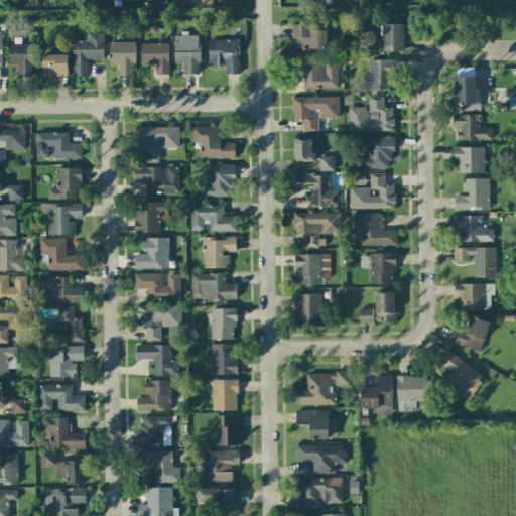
[(404,24),(382,23),(382,50),(404,51),(404,24)]
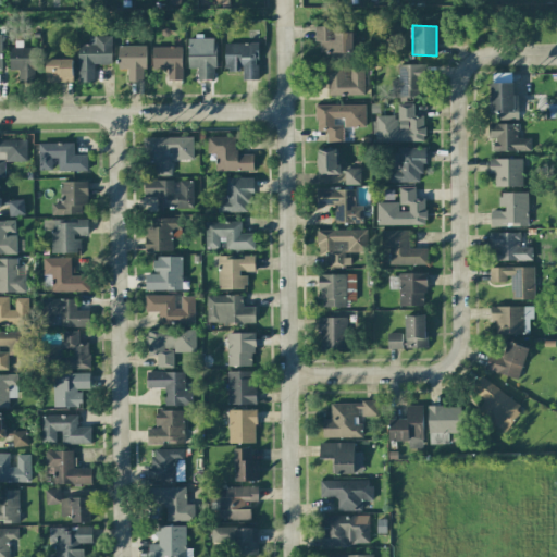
[(333,26),(314,26),(316,42),(319,42),(319,53),(353,52),(353,33),(333,33),(333,26)]
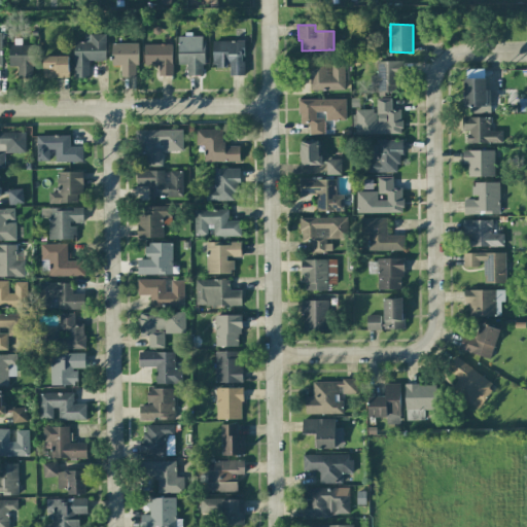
[(74,78),(89,77),(89,61),(105,61),(105,34),(83,34),(84,42),(73,42),(74,78)]
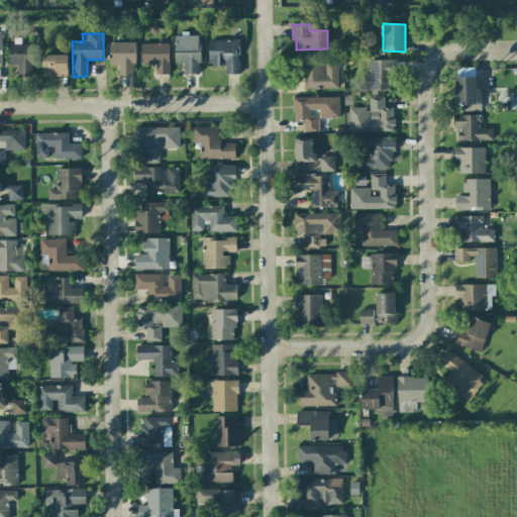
[(184,75),(200,74),(199,35),(174,35),(174,64),(183,64),(184,75)]
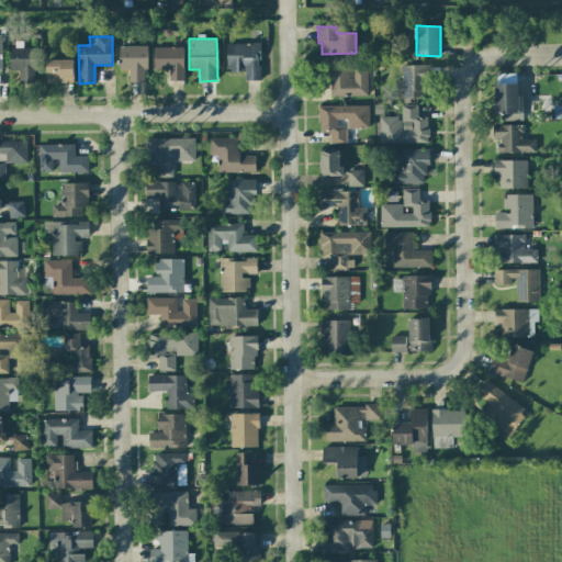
[(259,43),(226,44),(227,71),(244,71),(244,80),(260,80),(259,43)]
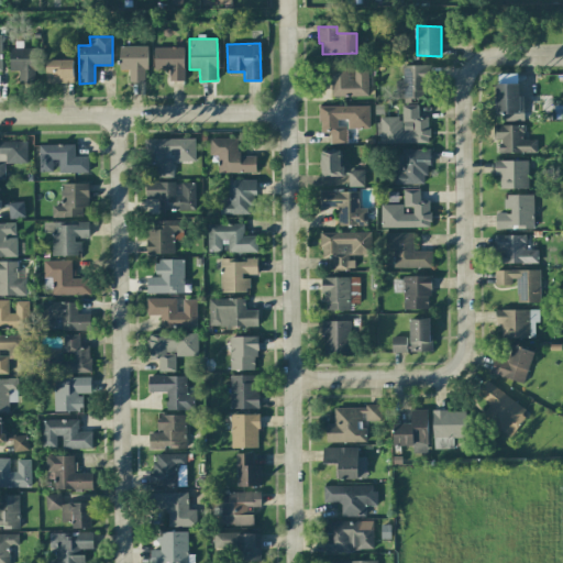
[(146,46),(119,46),(119,69),(129,69),(128,83),(146,83),(146,46)]
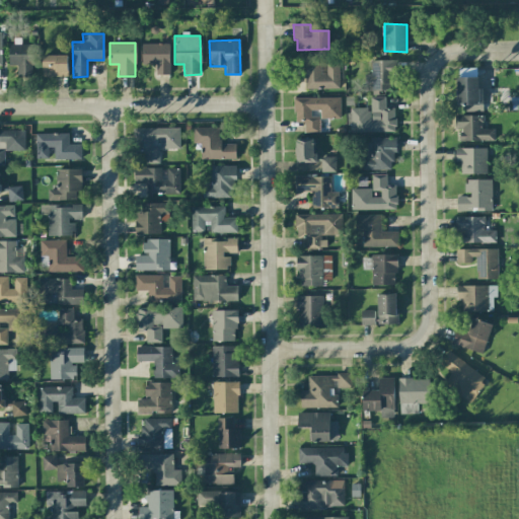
[(8,65),(17,65),(17,76),(33,77),(33,44),(9,44),(8,65)]
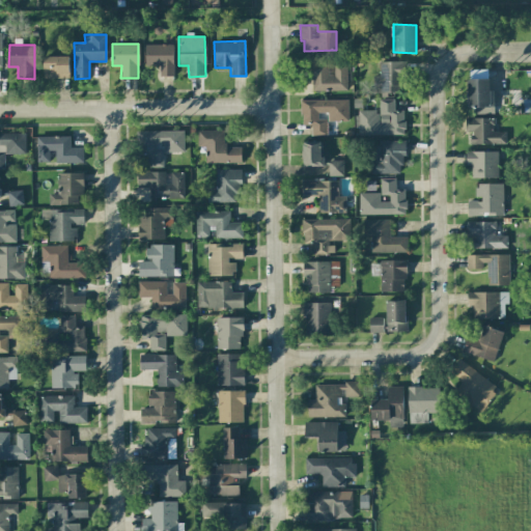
[(173,45),(144,45),(145,65),(160,65),(160,77),(173,76),(173,45)]
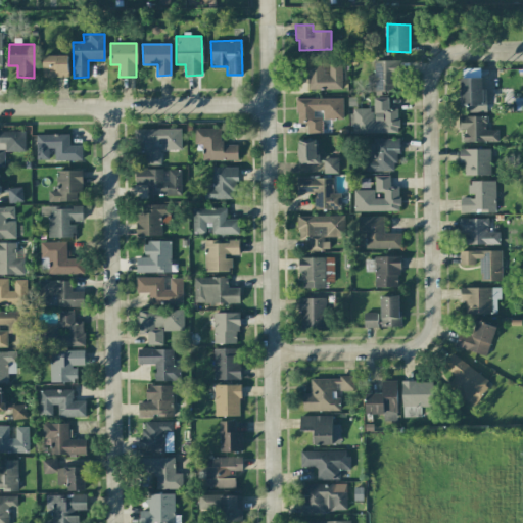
[(43,78),(68,77),(67,55),(43,55),(43,78)]
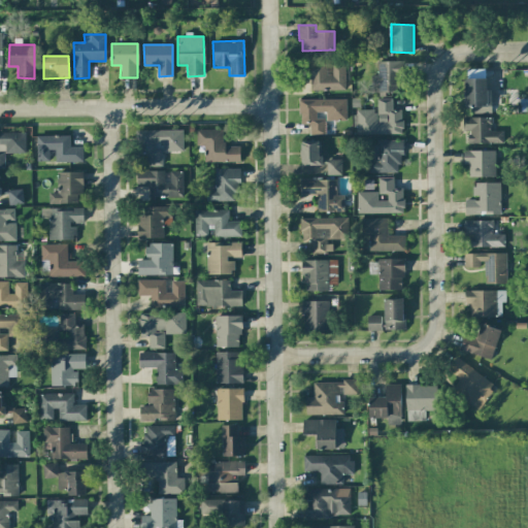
[(376,62),(377,75),(370,75),(370,93),(402,92),(402,61),(376,62)]
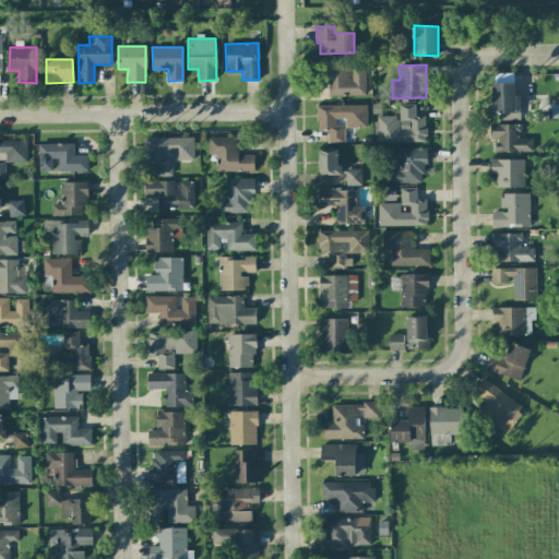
[(345,67),(326,68),(326,96),(366,95),(365,68),(352,68),(352,80),(345,80),(345,67)]
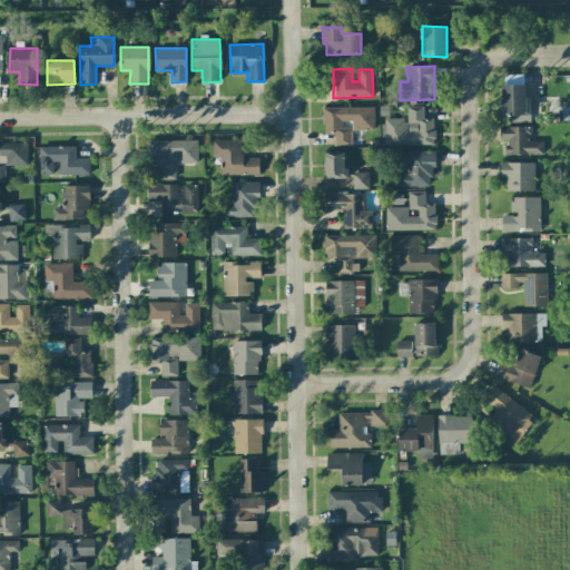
[(530,97),(526,97),(526,85),(502,85),(501,120),(530,120),(530,97)]
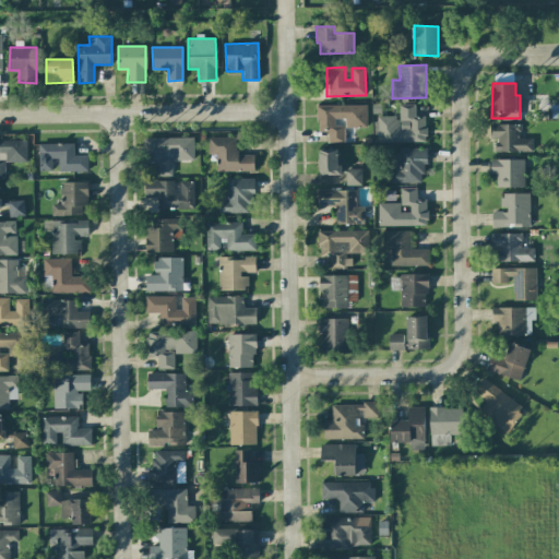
[(366,105),(317,105),(317,131),(328,131),(328,143),(344,143),(344,128),(367,128),(366,105)]
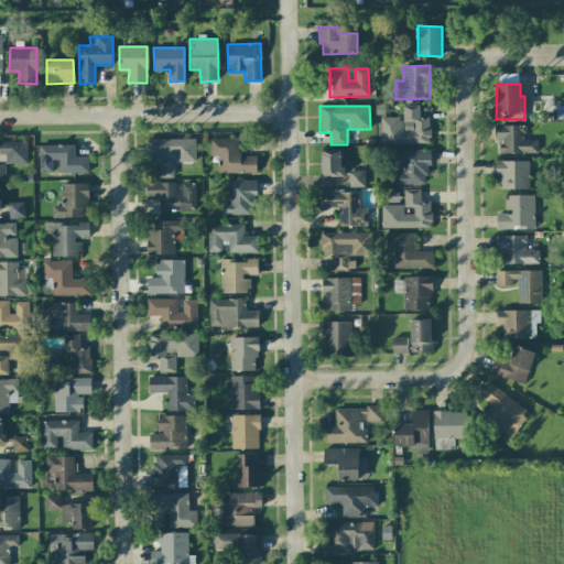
[(378,143),(430,143),(430,118),(419,118),(419,106),(402,106),(402,118),(378,118),(378,143)]
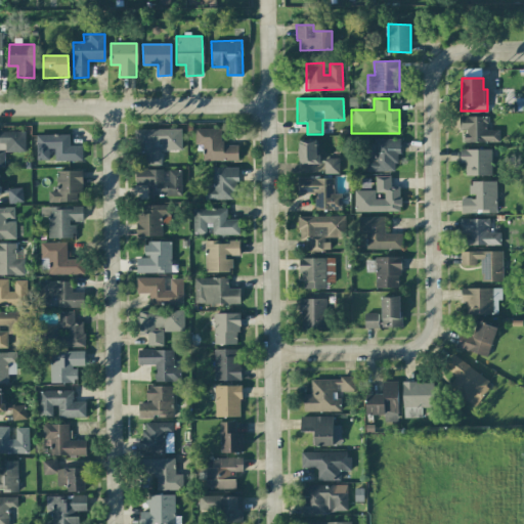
[(464,143),(499,142),(498,130),(487,130),(487,116),(461,117),(462,131),(464,131),(464,143)]
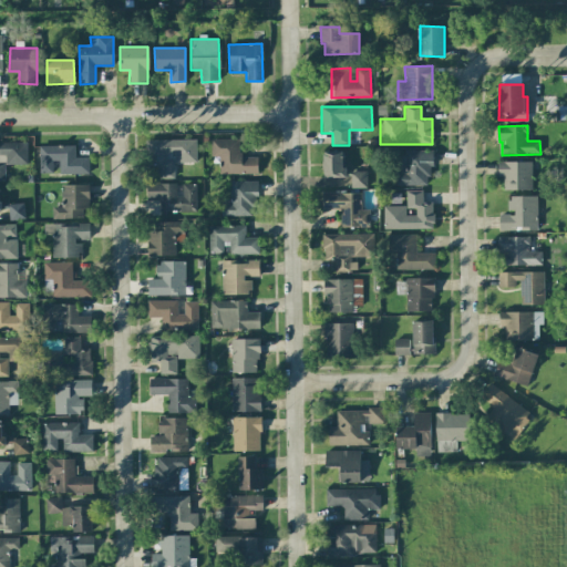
[(239,138),(210,140),(212,157),(219,157),(219,174),(258,174),(258,157),(239,157),(239,138)]
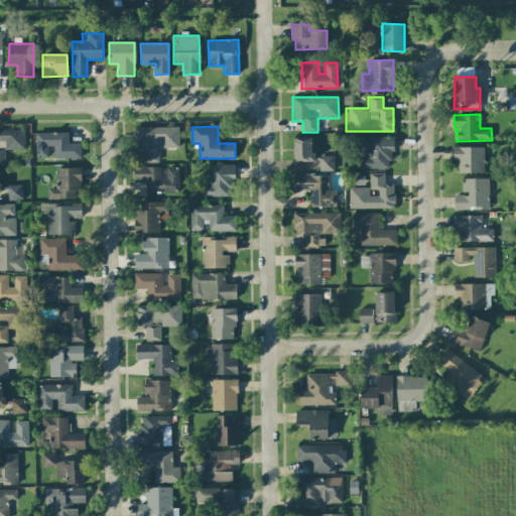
[(178,127),(132,127),(132,146),(143,146),(143,162),(158,162),(158,147),(178,147),(178,127)]
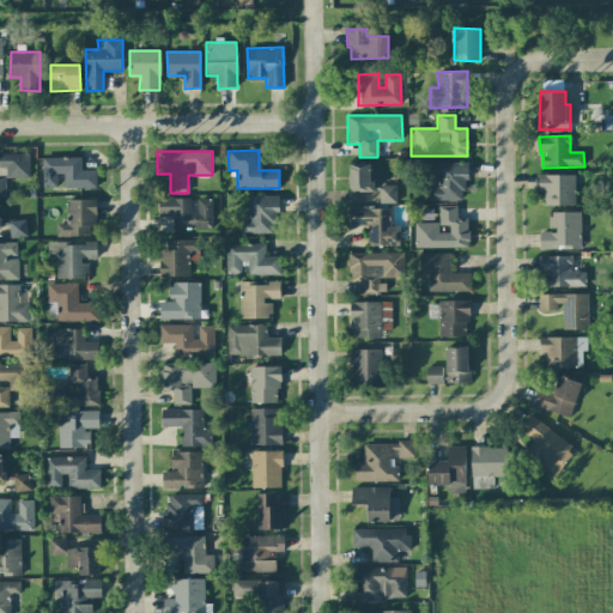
[(0,193),(5,193),(5,178),(29,177),(29,153),(0,153),(0,193)]
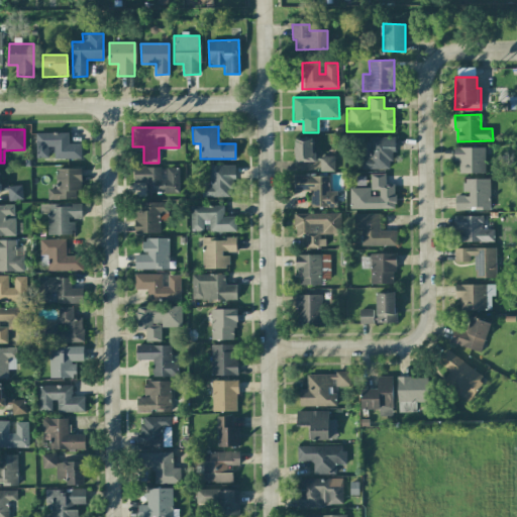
[(54,159),(81,159),(81,143),(69,143),(69,133),(35,132),(35,159),(47,159),(47,146),(54,146),(54,159)]
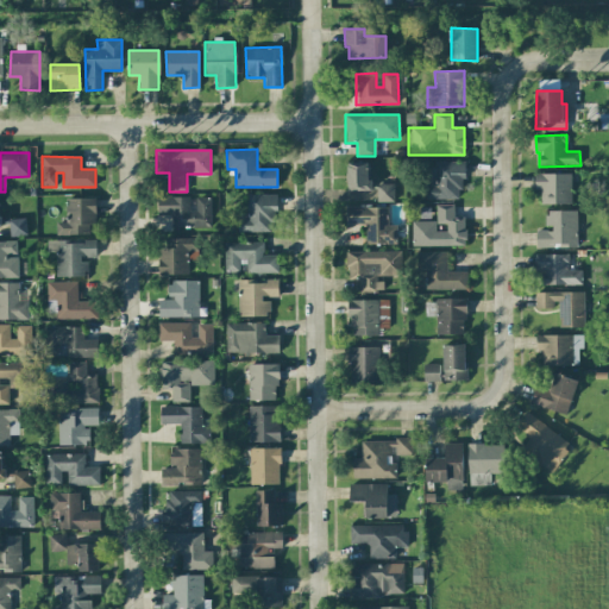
[(462,199),(463,162),(428,162),(427,199),(462,199)]
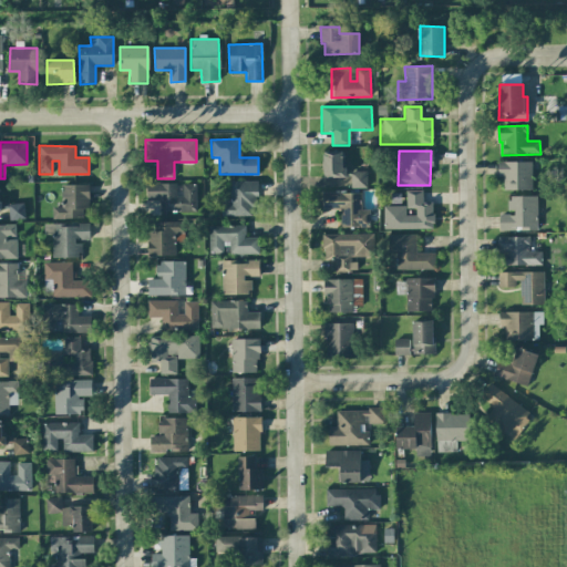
[(343,177),(342,152),(322,152),(323,178),(343,177)]
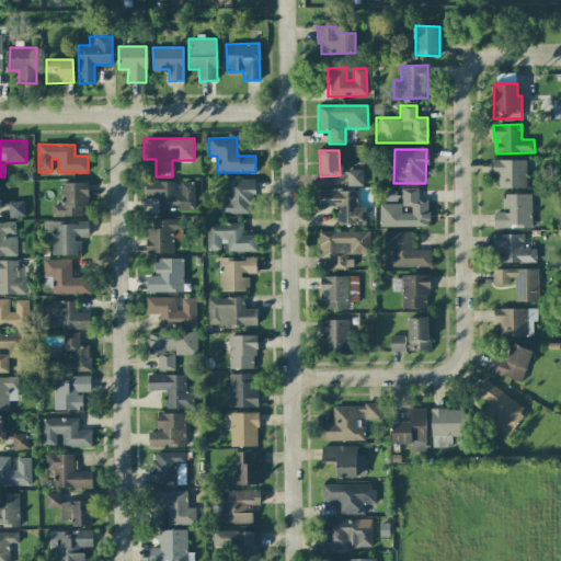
[(526,160),(493,160),(493,175),(499,175),(499,189),(526,187),(526,160)]
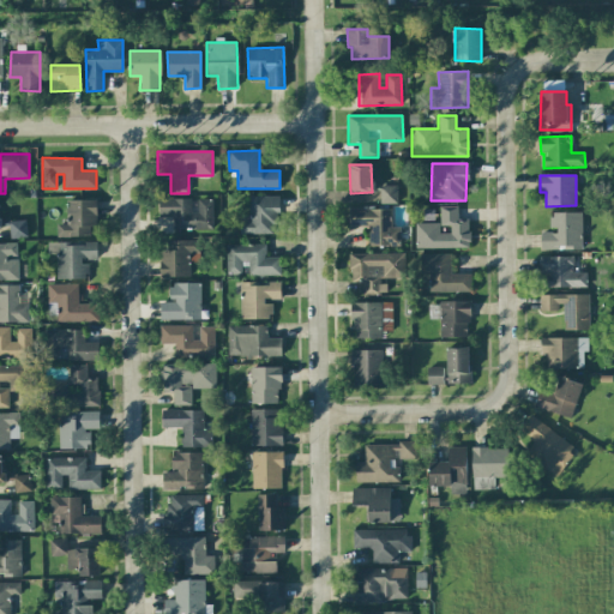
[(396,204),(396,186),(379,186),(379,204),(396,204)]
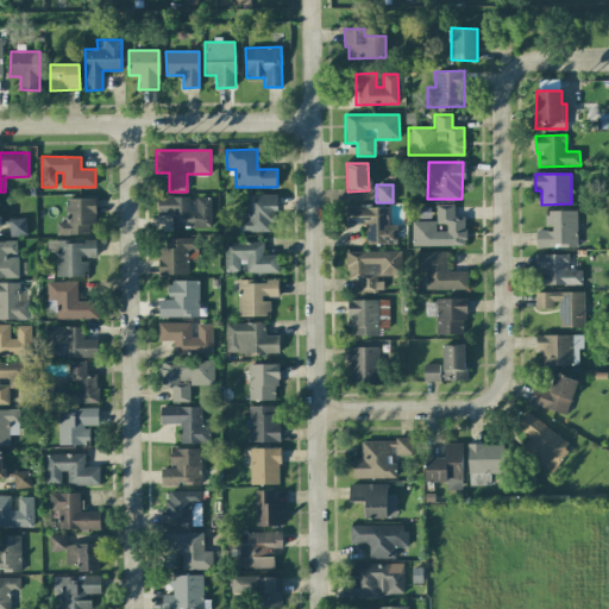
[(274,195),(248,195),(248,219),(237,219),(238,232),(274,231),(274,195)]
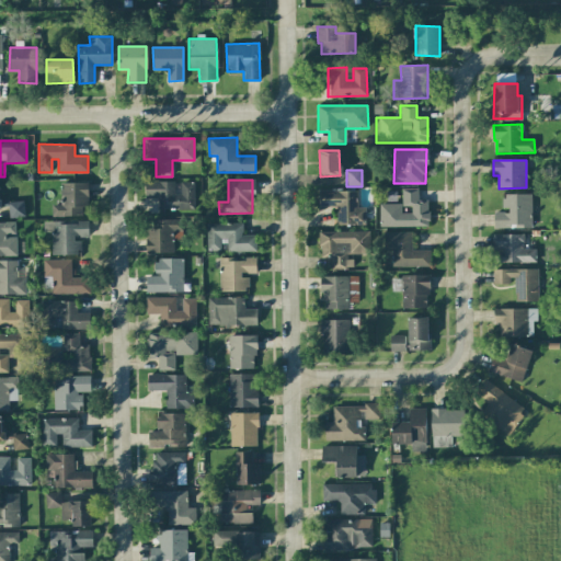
[(174,181),(145,182),(145,198),(157,198),(158,210),(194,209),(194,182),(180,182),(180,194),(174,194),(174,181)]
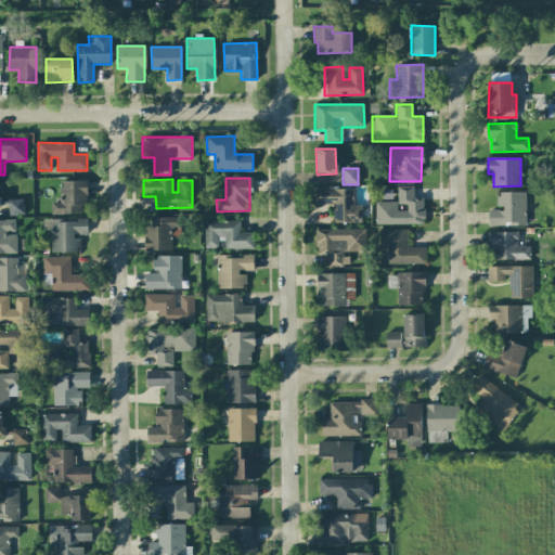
[(87,181),(62,180),(61,202),(51,202),(51,214),(80,215),(80,204),(87,204),(87,181)]
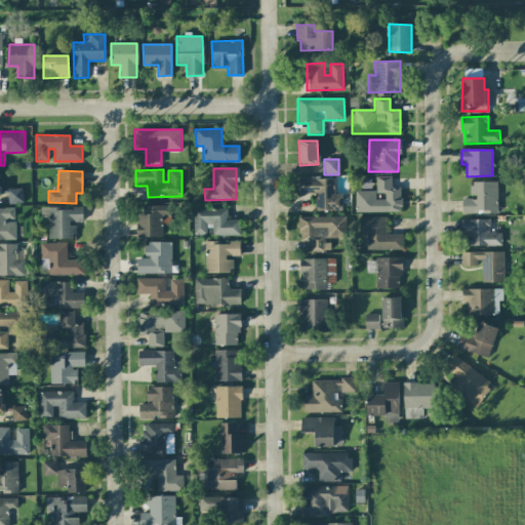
[(355,191),(355,212),(401,212),(401,189),(391,189),(391,176),(375,176),(376,191),(355,191)]
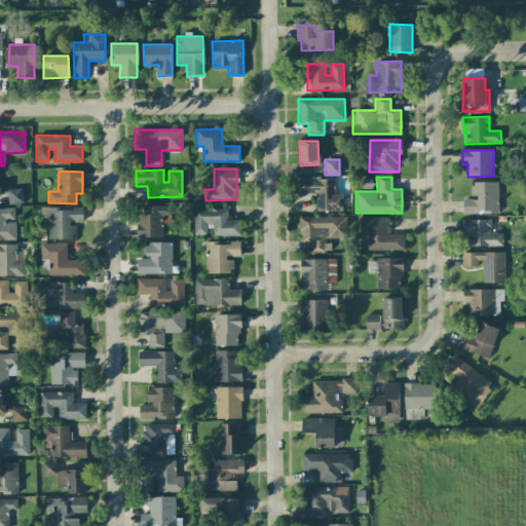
[(315,211),(342,211),(342,195),(335,195),(334,179),(298,179),(299,194),(315,194),(315,211)]
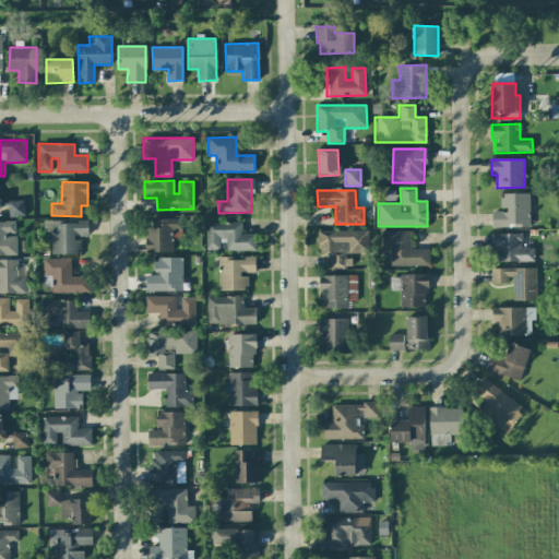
[(530,193),(501,193),(501,210),(492,210),(491,227),(528,227),(530,193)]
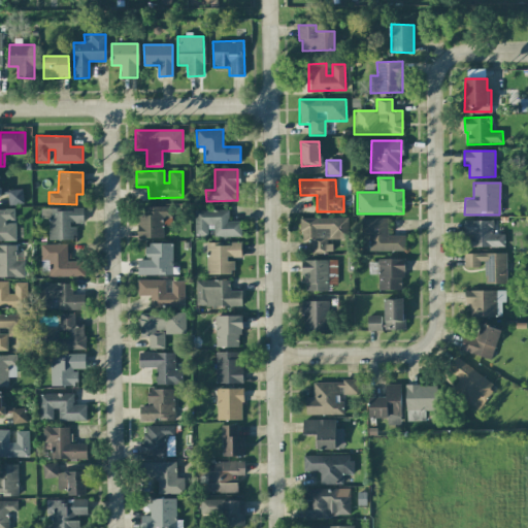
[(24,203),(22,189),(7,191),(9,205),(24,203)]
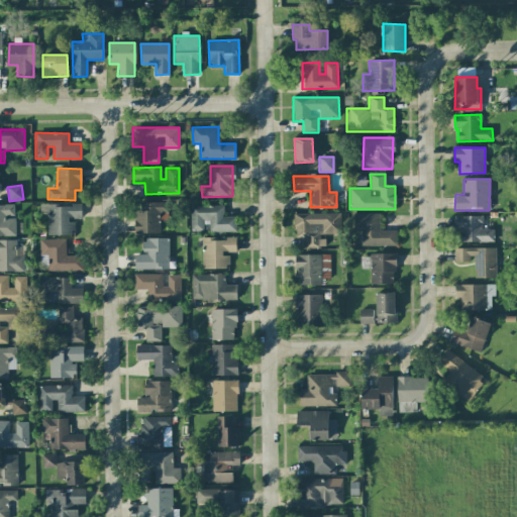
[(168,202),(135,203),(135,233),(160,232),(160,220),(168,220),(168,202)]
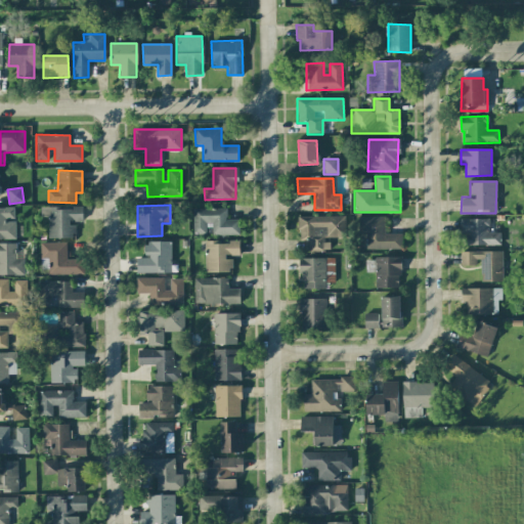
[(82,206),(40,207),(41,217),(48,217),(48,238),(76,237),(75,222),(83,222),(82,206)]
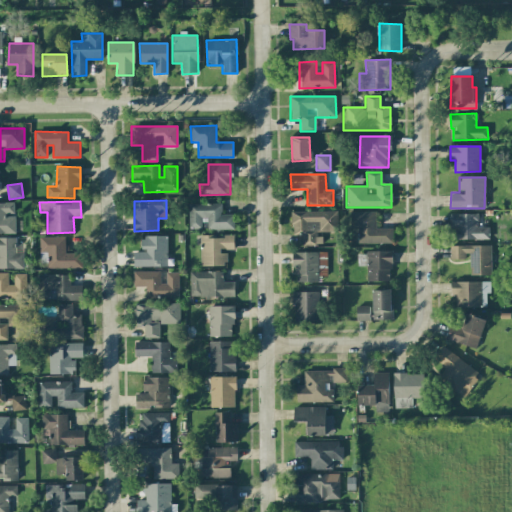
[(0,233),(14,234),(14,203),(0,202),(0,233)]
